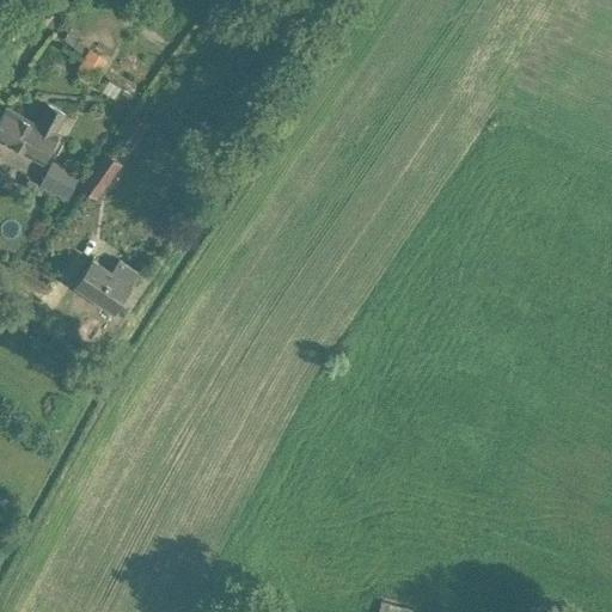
[(98,75),(108,59),(92,49),(85,60),(81,66),(98,75)]
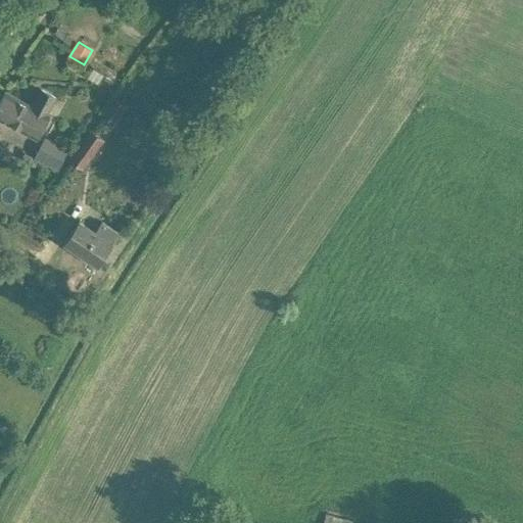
[(99,85),(105,75),(93,67),(87,77),(99,85)]
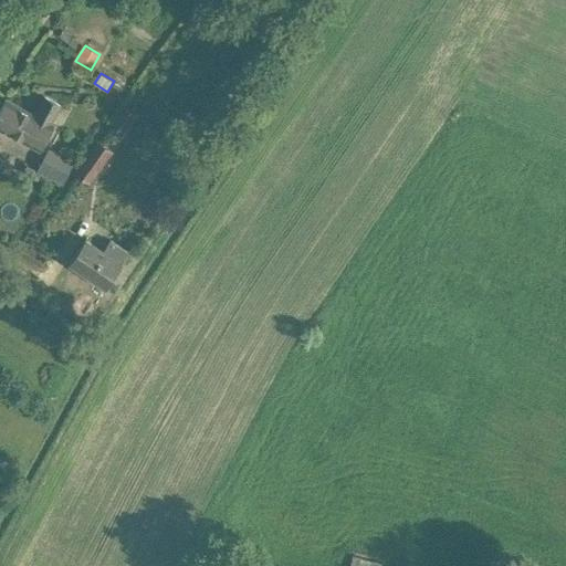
[(52,123),(61,105),(45,96),(35,114),(6,98),(0,109),(0,128),(39,150),(53,124),(52,123)]
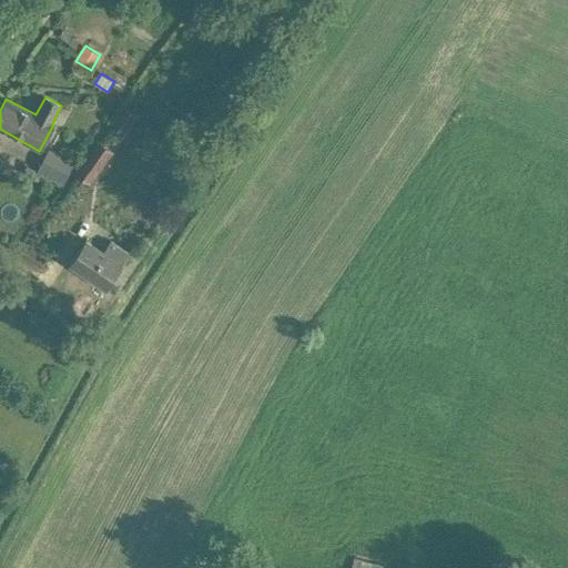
[(127,133),(139,115),(124,105),(112,124),(127,133)]
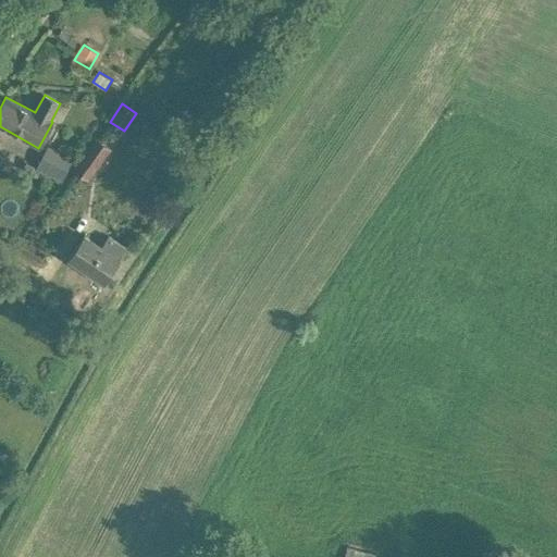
[(96,138),(73,169),(89,181),(112,149),(96,138)]
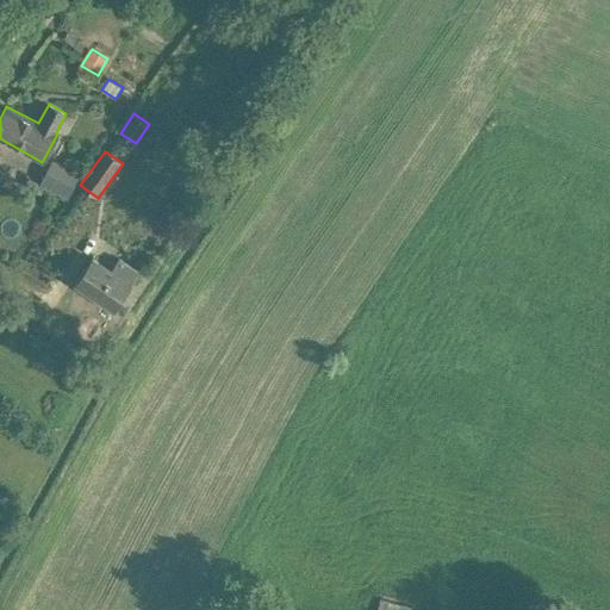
[(80,174),(73,170),(58,163),(45,188),(69,199),(80,174)]
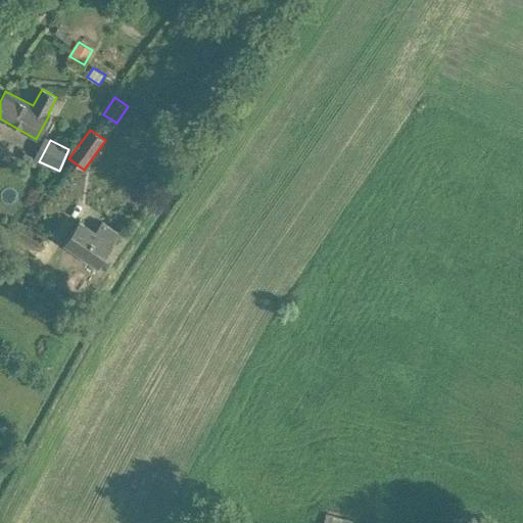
[(64,243),(81,254),(97,266),(119,233),(102,222),(95,232),(79,221),(64,243)]
